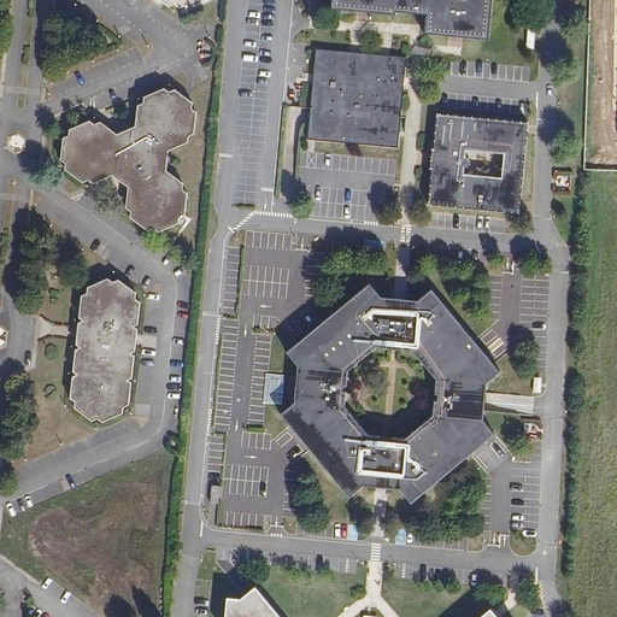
[(328,0),(328,15),(391,18),(392,15),(424,16),(423,35),(486,39),(487,0),(328,0)]
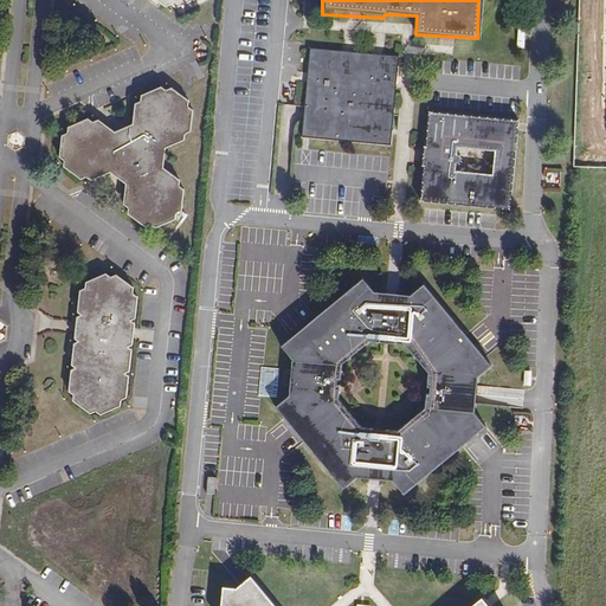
[(393,146),(400,58),(313,50),(305,117),(303,136),(393,146)]
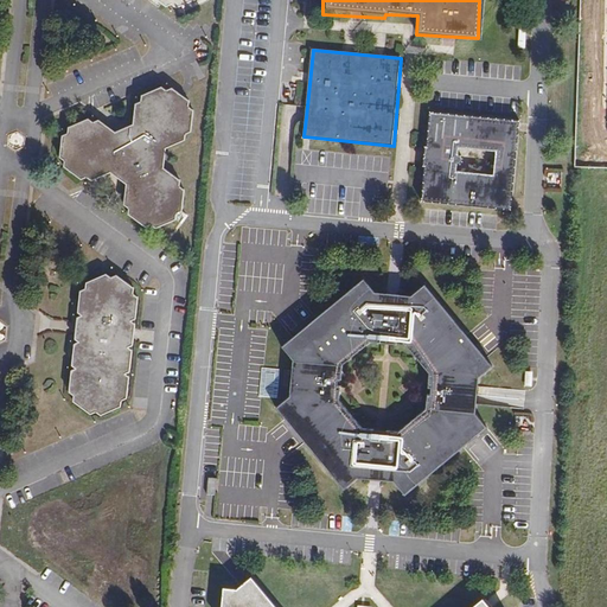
[(66,132),(63,153),(69,157),(68,163),(80,172),(87,174),(91,172),(97,176),(115,167),(131,179),(131,199),(134,203),(134,209),(153,222),(158,219),(163,223),(183,215),(183,209),(190,204),(191,184),(186,180),(186,176),(171,163),(171,142),(189,134),(197,123),(198,104),(193,102),(195,94),(176,82),(171,84),(164,82),(146,89),(146,96),(140,100),(138,117),(121,127),(102,115),(97,117),(93,115),(71,123),(71,128),(66,132)]
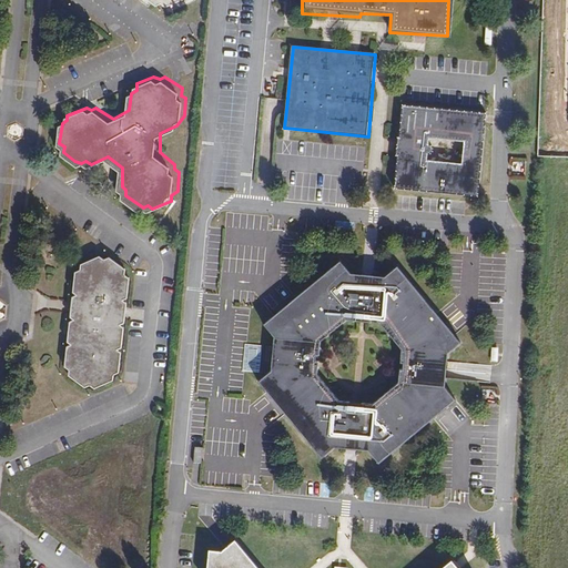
[(398,149),(401,150),(396,190),(480,199),(488,117),(404,108),(402,138),(399,138),(398,143),(398,149)]
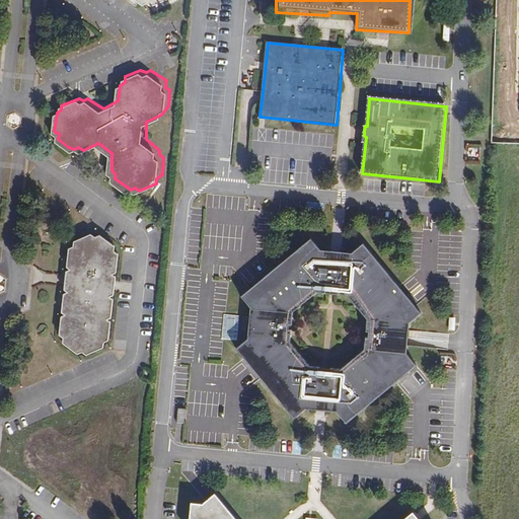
[(80,353),(85,356),(101,348),(102,344),(108,342),(110,324),(108,321),(113,319),(114,303),(110,298),(116,295),(118,278),(115,276),(119,274),(120,254),(117,251),(118,247),(101,236),(96,237),(94,234),(76,241),(75,246),(70,248),(68,266),(71,269),(66,273),(65,281),(64,289),(67,292),(64,294),(61,311),(64,315),(60,318),(58,334),(62,338),(61,344),(77,355),(80,353)]
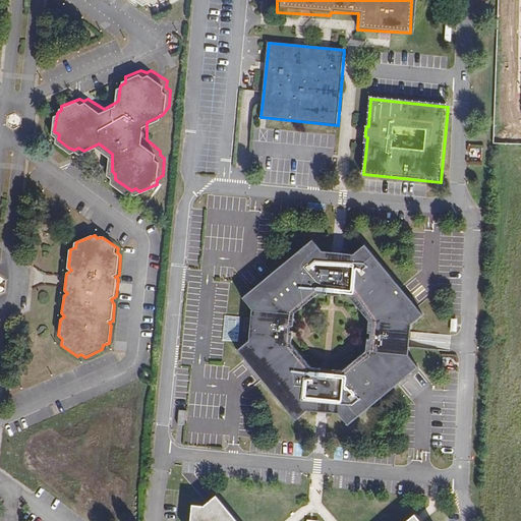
[(424,311),(364,244),(353,253),(336,252),(321,251),(311,239),(241,297),(251,310),(249,340),(237,350),(296,420),(307,410),(323,411),(340,413),(349,425),(420,365),(410,354),(411,323),(424,311)]
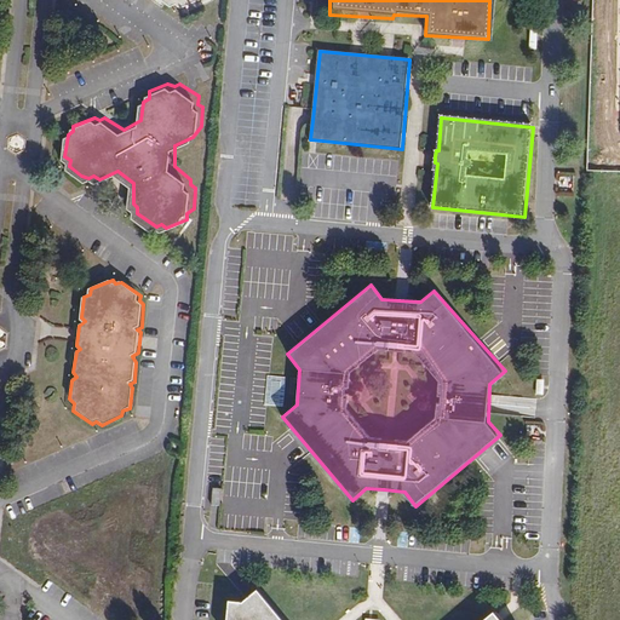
[(229,604),(227,619),(276,619),(256,596),(242,607),(229,604)]
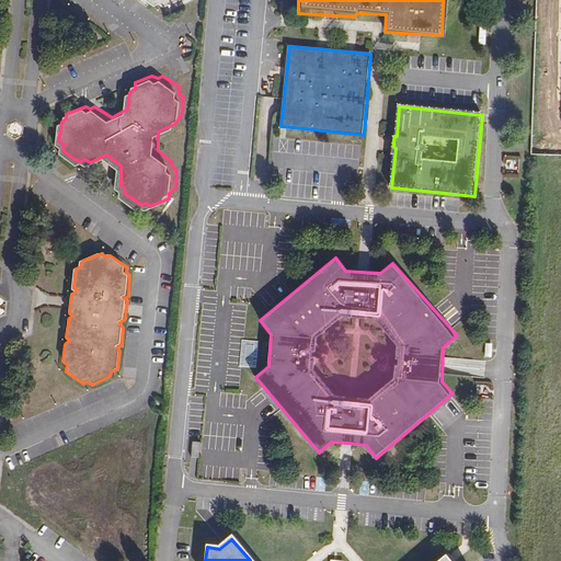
All buildings are outlined.
